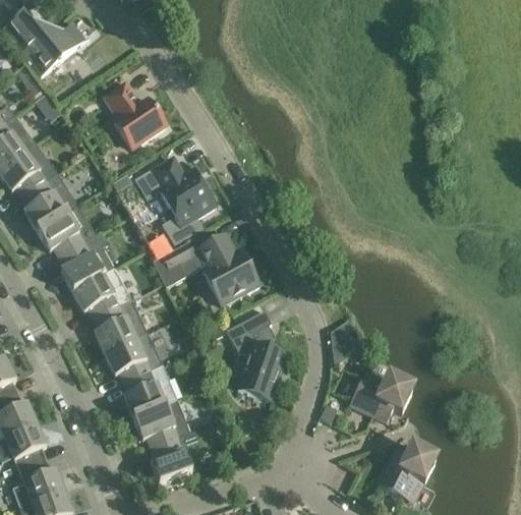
[(2,26),(41,73),(85,38),(72,21),(62,30),(33,22),(22,9),(2,26)]
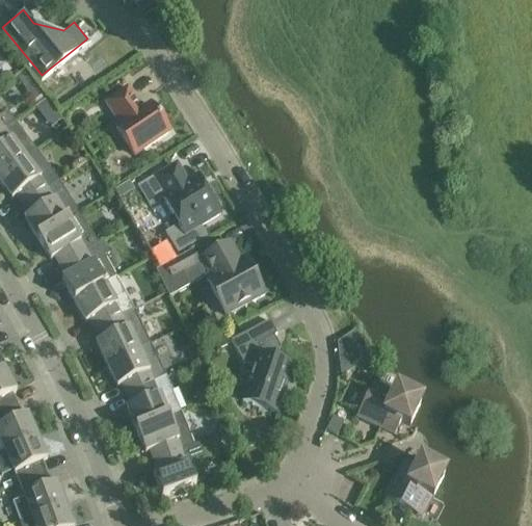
[(24,68),(17,74),(22,81),(30,75),(24,68)]
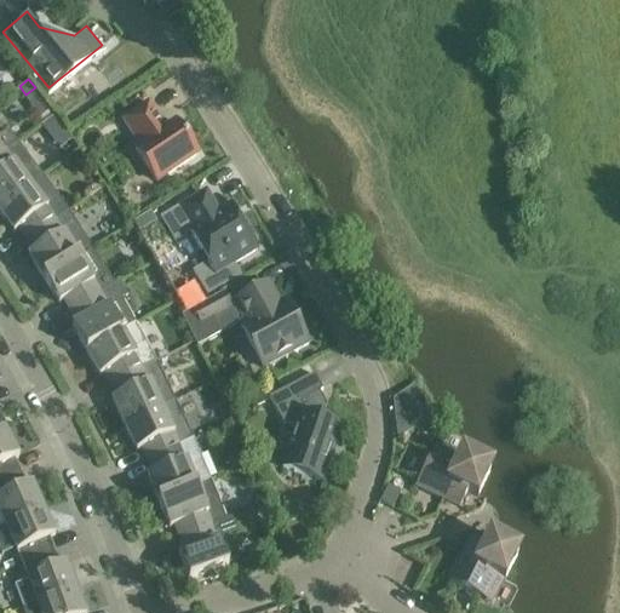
[(148,96),(122,114),(139,139),(135,143),(156,176),(196,148),(176,116),(166,122),(148,96)]
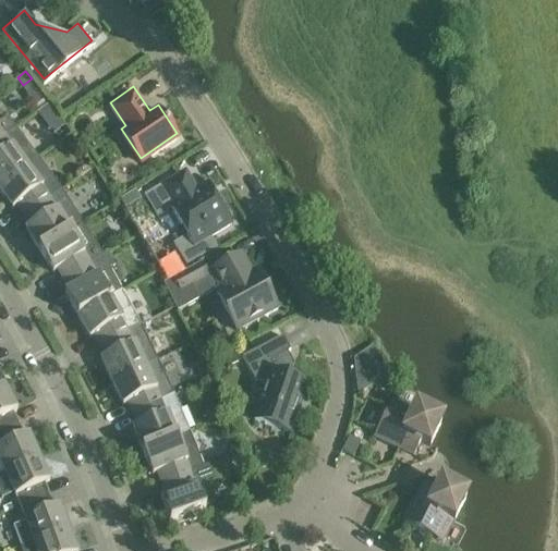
[(49,98),(37,107),(41,113),(53,105),(49,98)]
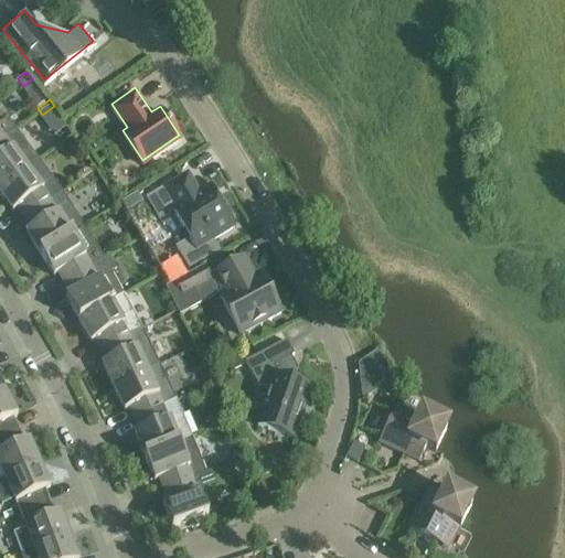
[(0,135),(4,131),(16,124),(8,114),(0,119),(0,135)]
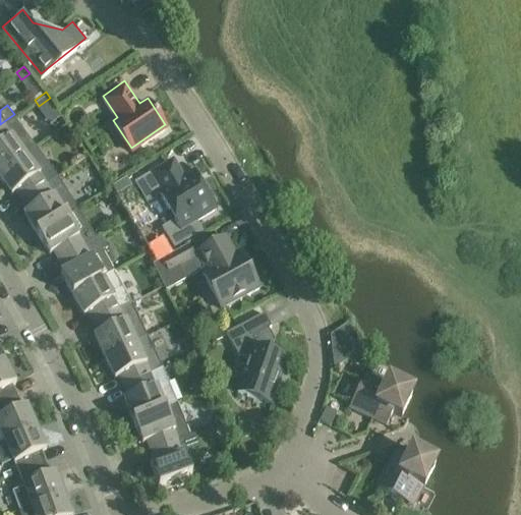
[(0,168),(25,150),(35,142),(14,114),(4,121),(0,124),(0,168)]
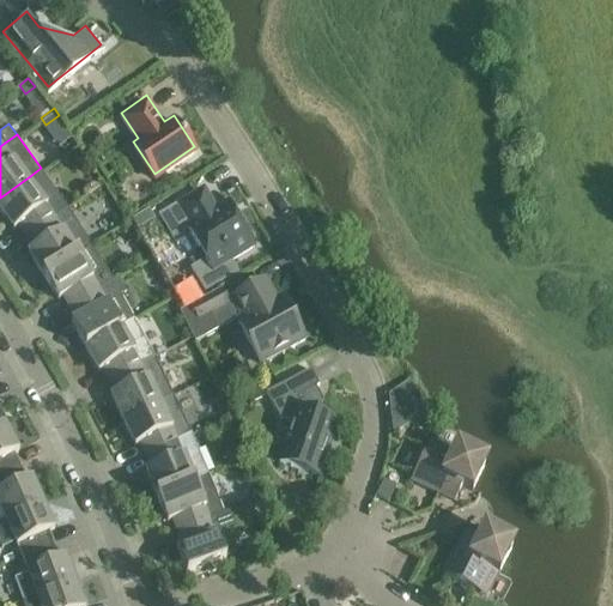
[(30,176),(0,198),(0,206),(13,224),(23,217),(30,228),(67,204),(41,168),(30,176)]
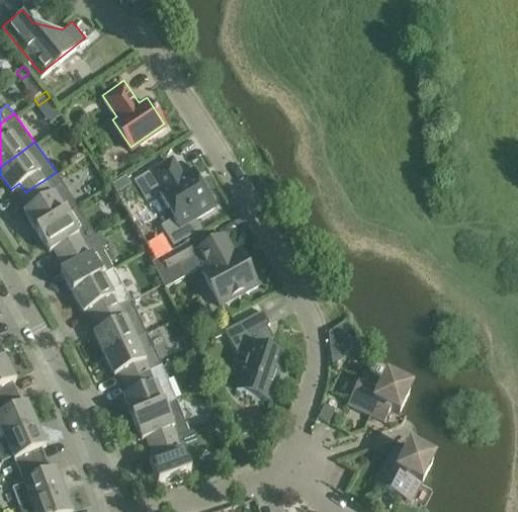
[(146,195),(158,188),(174,215),(162,222),(173,241),(199,225),(194,216),(213,203),(191,166),(182,172),(172,155),(135,177),(146,195)]
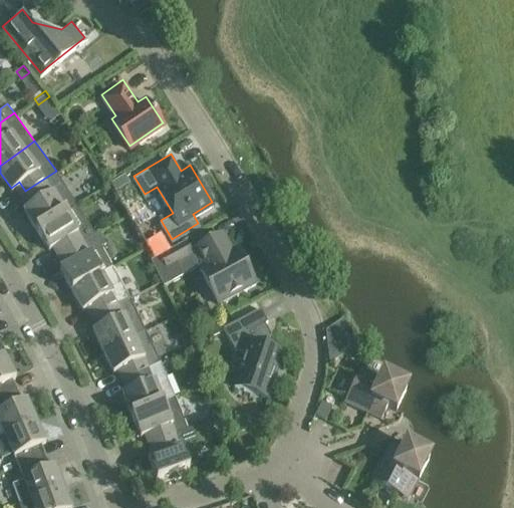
[(31,201),(23,206),(35,226),(65,207),(75,201),(62,180),(56,171),(25,191),(31,201)]
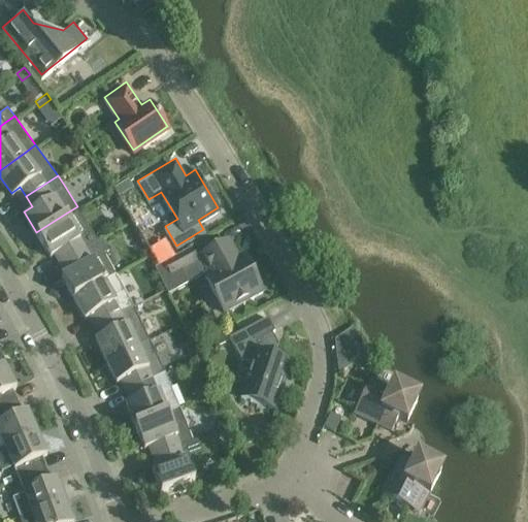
[(67,213),(36,232),(50,253),(58,248),(64,257),(86,245),(79,233),(67,213)]
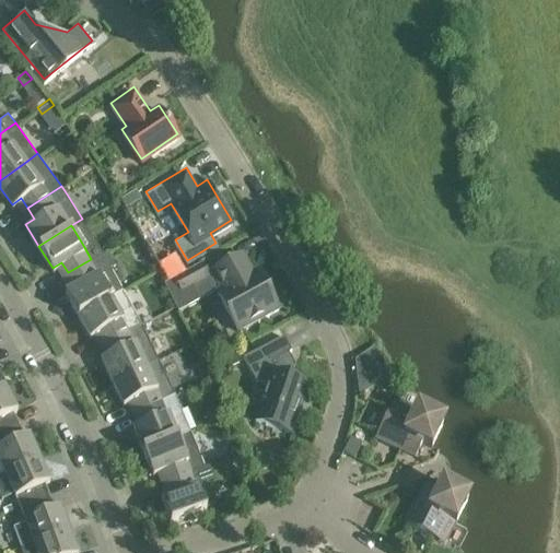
[(73,283),(65,289),(77,310),(111,293),(121,286),(109,265),(114,262),(107,249),(91,259),(68,272),(73,283)]
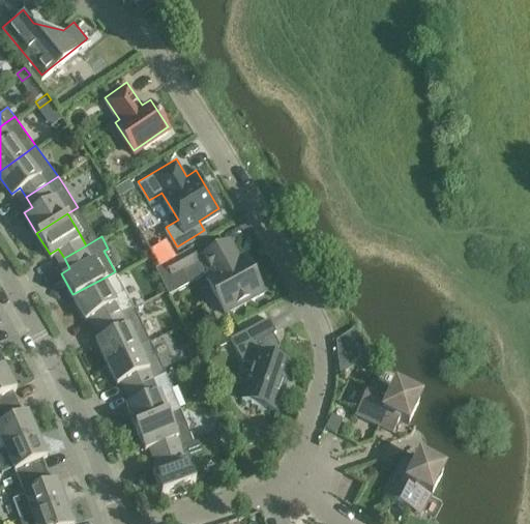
[(209,269),(204,271),(225,310),(229,307),(230,309),(245,300),(244,298),(263,289),(242,251),(238,253),(229,236),(200,253),(209,269)]
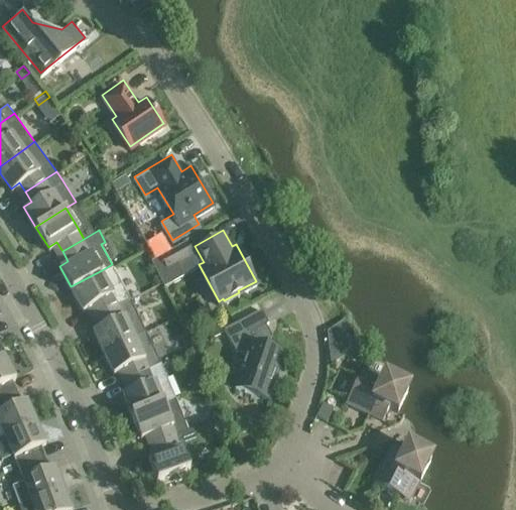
[(160,251),(151,257),(162,279),(164,283),(185,271),(178,258),(191,251),(184,238),(160,251)]
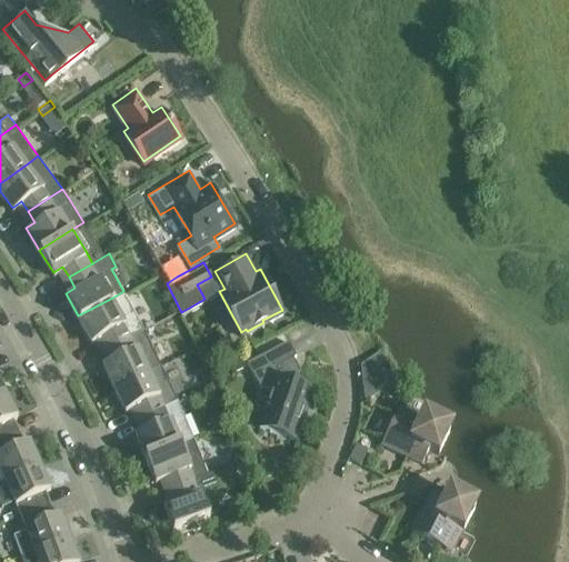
[(112,298),(78,315),(91,339),(100,333),(106,344),(142,327),(137,314),(123,291),(112,298)]
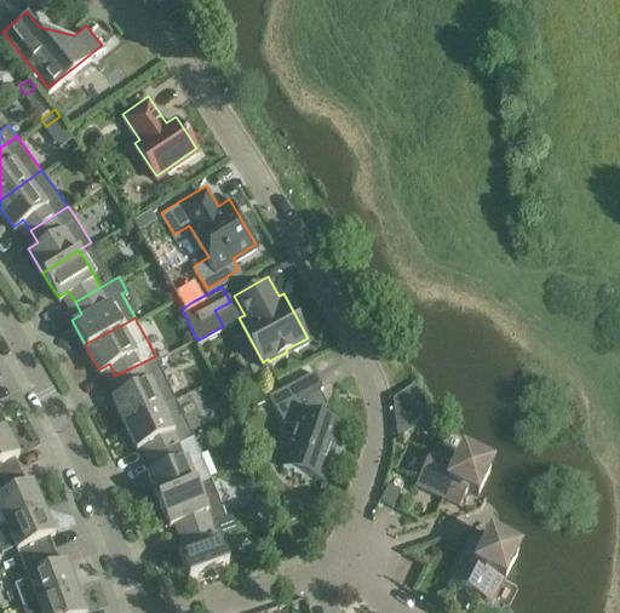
[(121,388),(112,393),(124,419),(161,401),(174,394),(155,356),(115,376),(121,388)]
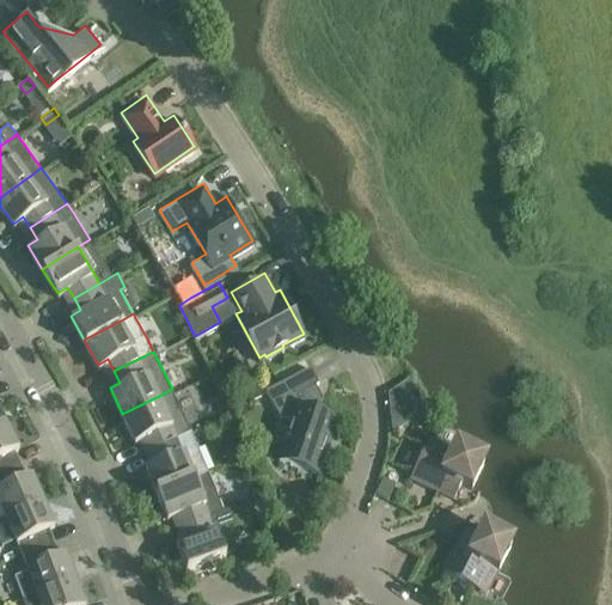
[(319,469),(326,446),(323,445),(334,414),(298,402),(293,392),(318,379),(310,362),(265,386),(280,413),(292,417),(279,456),(319,469)]
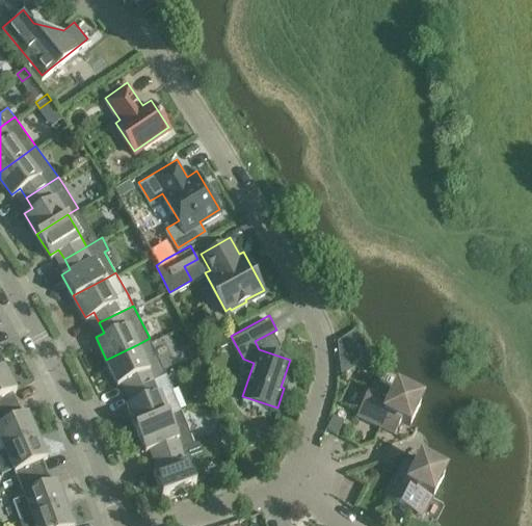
[(355,326),(337,338),(340,362),(349,357),(348,353),(358,347),(366,343),(355,326)]
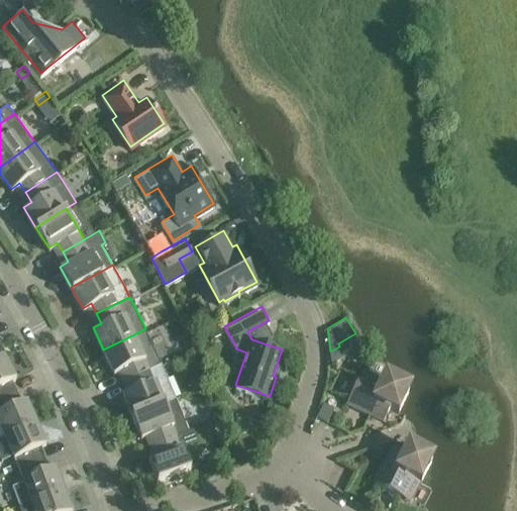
[(134,334),(103,349),(113,371),(122,367),(126,377),(149,367),(161,362),(145,328),(134,334)]
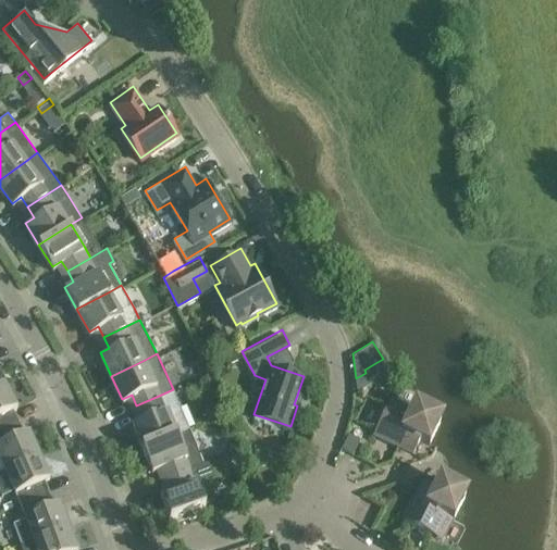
[(16,403),(4,380),(0,383),(0,426),(13,420),(8,409),(16,403)]
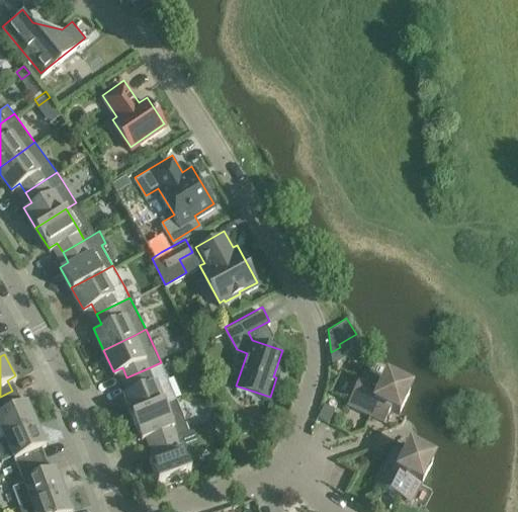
[(132,388),(122,392),(132,414),(164,401),(175,396),(161,362),(150,367),(126,377),(132,388)]
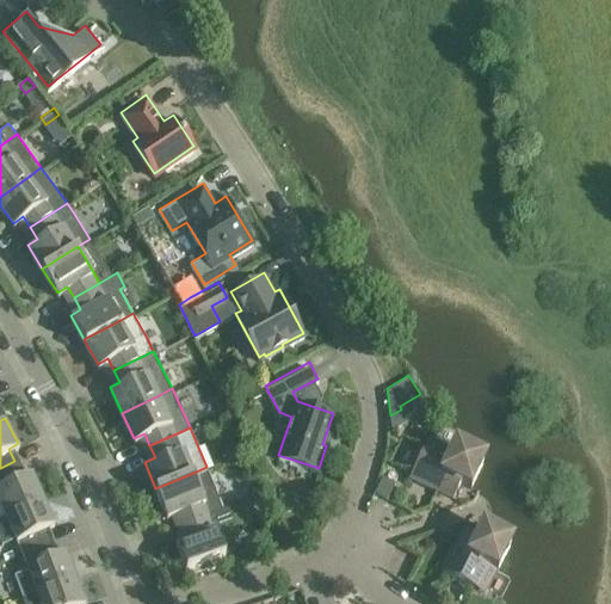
[(470,485),(471,484),(469,482),(483,455),(456,442),(457,441),(456,441),(448,455),(424,443),(409,473),(452,494),(460,479),(470,485)]
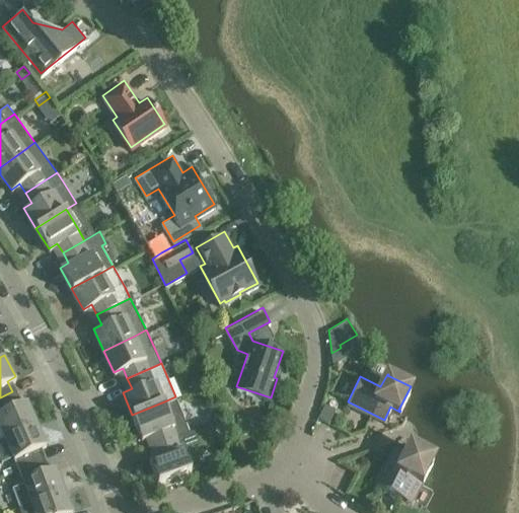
[(0,426),(4,435),(36,421),(26,398),(17,402),(12,391),(0,397),(0,426)]
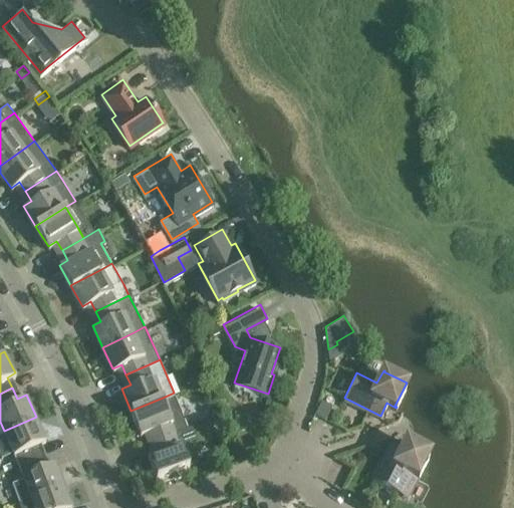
[(163,398),(131,411),(140,433),(149,429),(153,440),(176,431),(185,427),(188,426),(174,393),(163,398)]
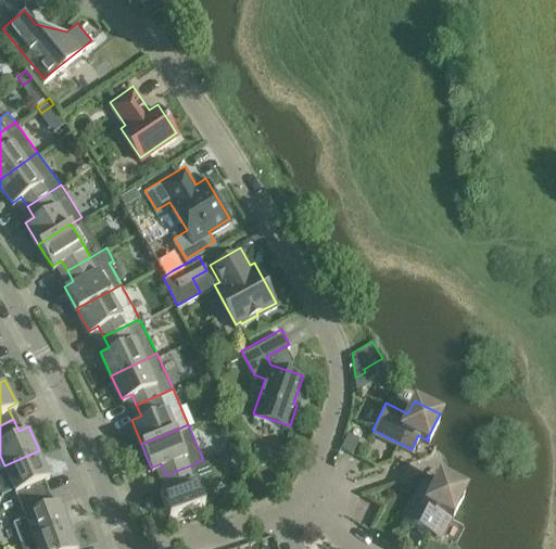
[(343,434),(340,442),(352,447),(355,441),(343,434)]
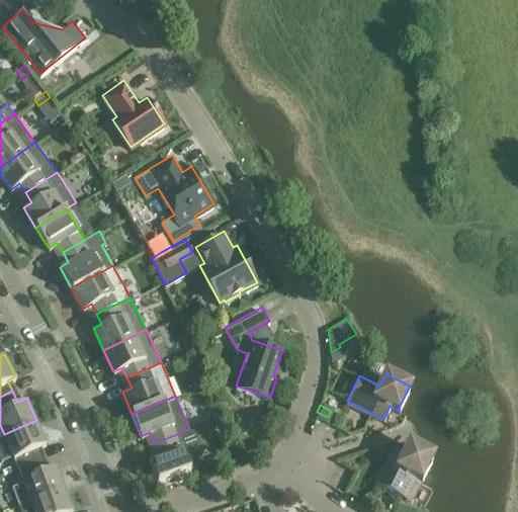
[(46,441),(36,420),(4,434),(0,435),(0,454),(1,458),(12,453),(13,455),(18,466),(41,456),(36,445),(46,441)]
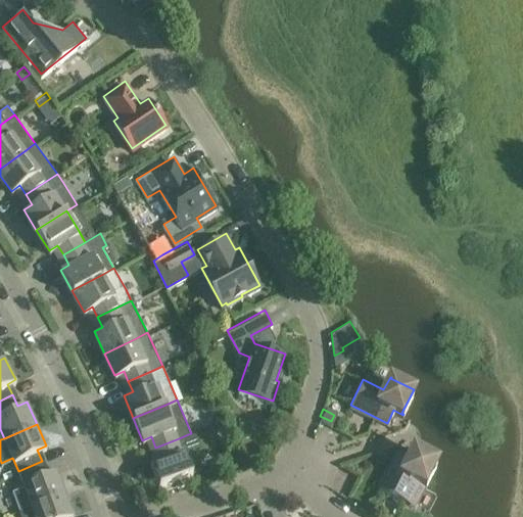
[(154,460),(150,461),(158,484),(176,478),(177,483),(189,478),(187,474),(192,473),(185,453),(198,448),(203,445),(202,442),(218,435),(214,425),(191,433),(188,434),(179,438),(155,448),(159,458),(154,460)]
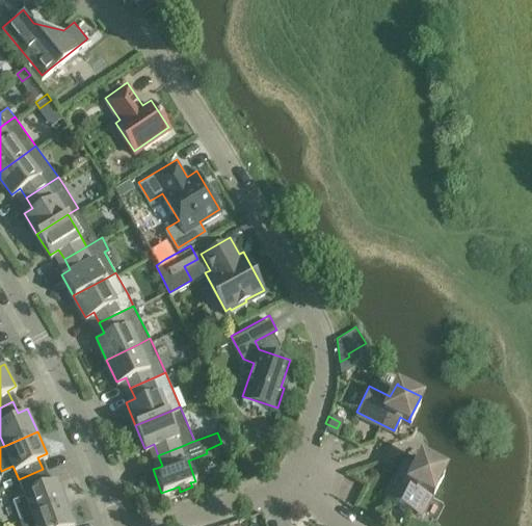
[(409,506),(411,502),(420,487),(433,493),(433,492),(432,491),(444,468),(421,456),(422,455),(420,454),(416,464),(403,456),(384,493),(409,506)]
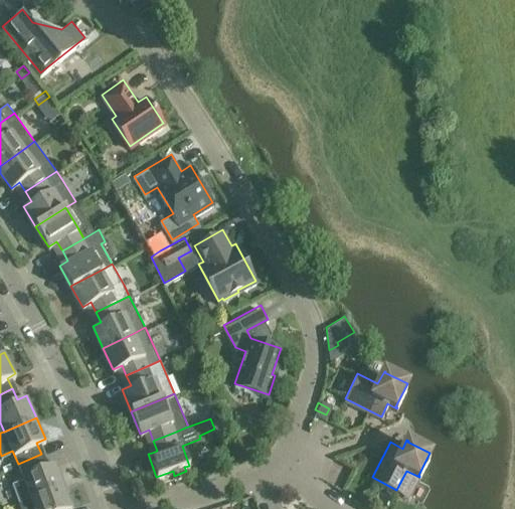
[(11,481),(19,500),(63,484),(54,462),(45,465),(41,454),(18,464),(22,474),(23,477),(11,481)]
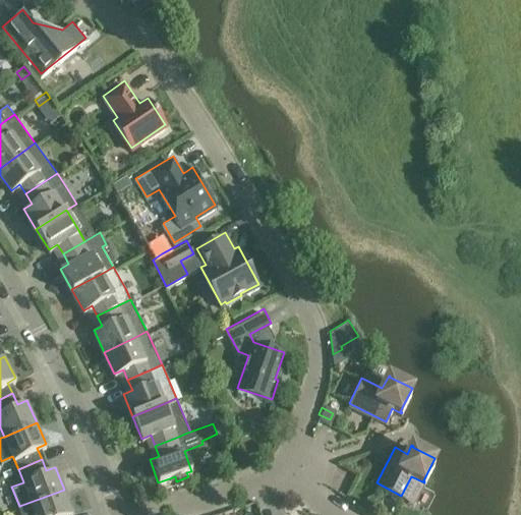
[(64,514),(72,512),(64,490),(19,506),(22,514),(64,514)]
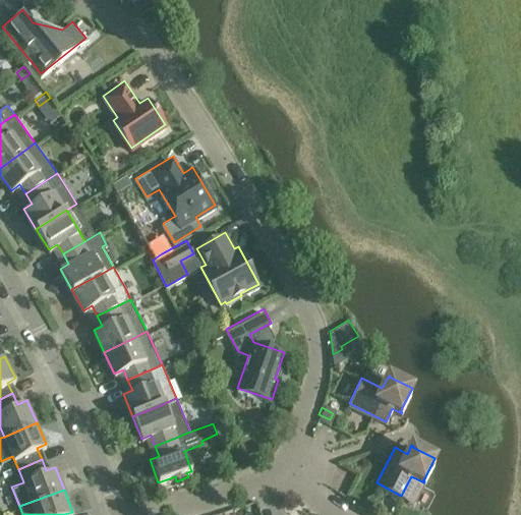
All buildings are outlined.
